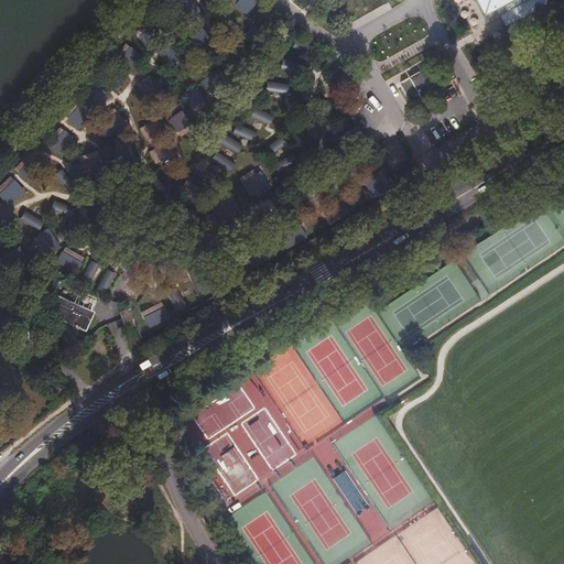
[(232,0),(252,13),(259,6),(251,0),(232,0)]
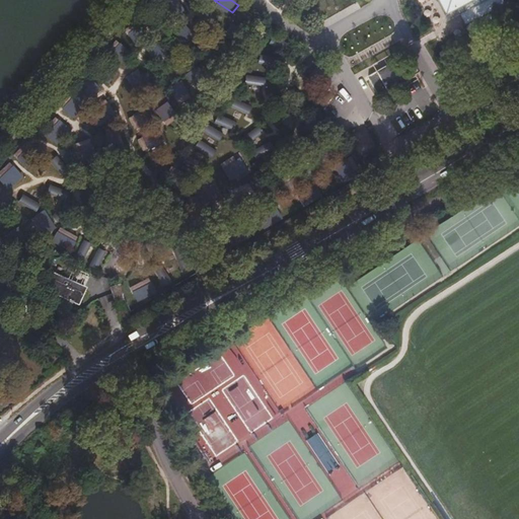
[(465,0),(456,5),(460,6),(459,9),(460,11),(458,12),(465,25),(464,26),(472,42),(474,41),(486,63),(500,56),(495,47),(502,43),(496,31),(506,25),(503,19),(501,20),(494,6),(477,14),(473,6),(486,0),(465,0)]
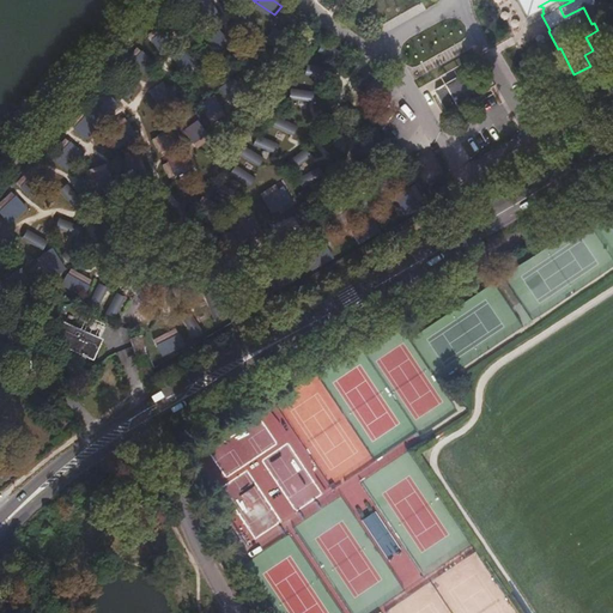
[(323,44),(321,53),(340,60),(344,53),(323,44)]
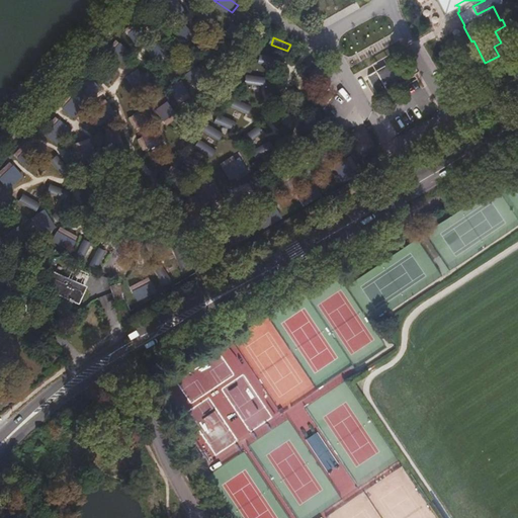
[(404,67),(399,58),(367,76),(379,96),(410,79),(404,67)]
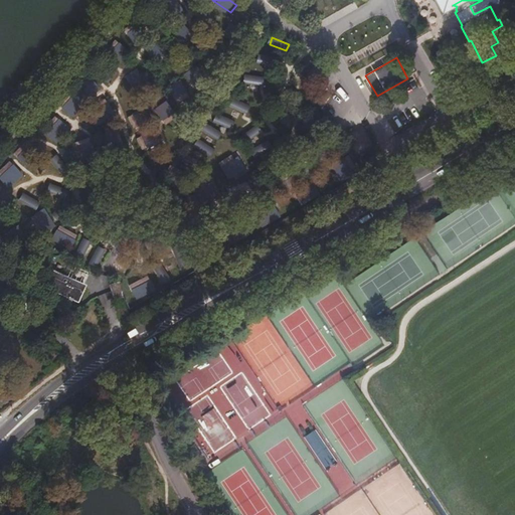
[(166,64),(157,77),(166,84),(176,71),(166,64)]
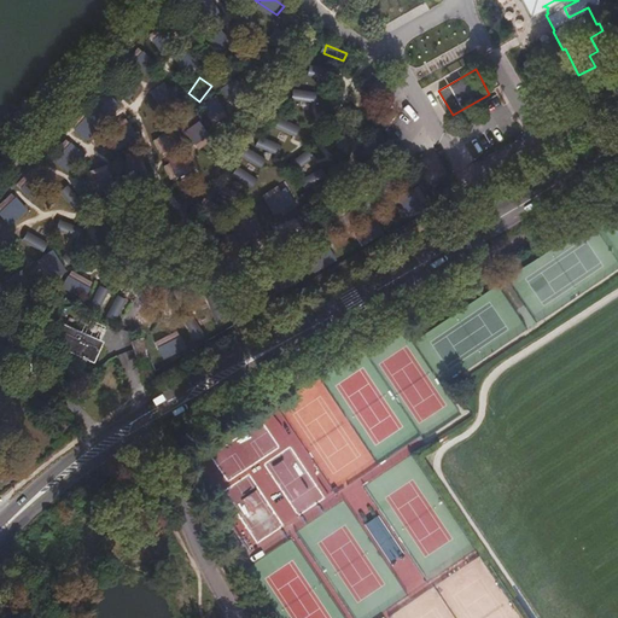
[(164,79),(155,79),(157,99),(167,98),(164,79)]
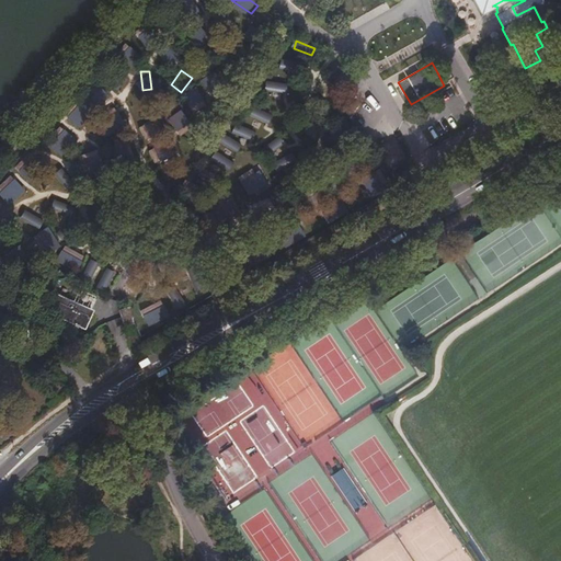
[(539,94),(549,88),(545,81),(535,88),(539,94)]
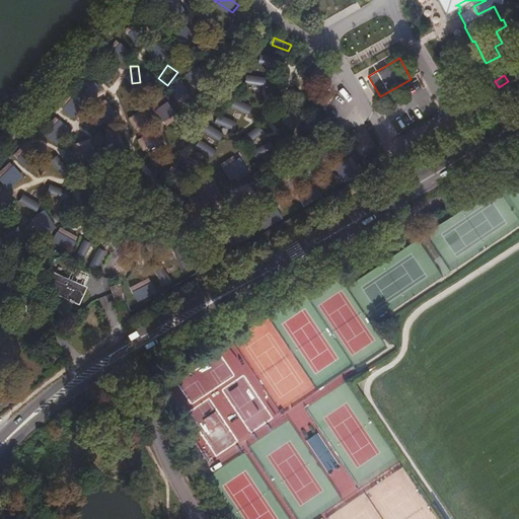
[(245,76),(240,87),(266,100),(272,89),(245,76)]
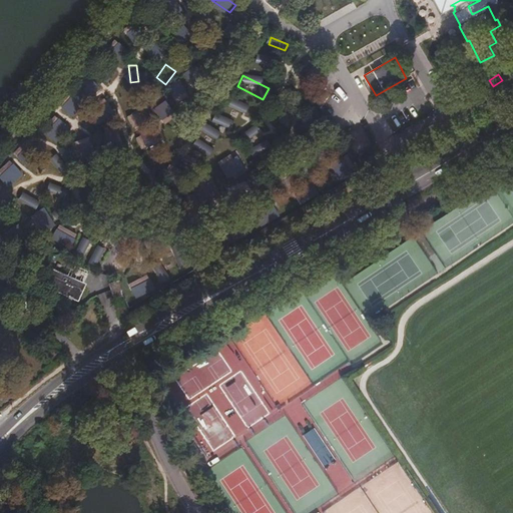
[(94,104),(106,93),(99,85),(87,96),(94,104)]
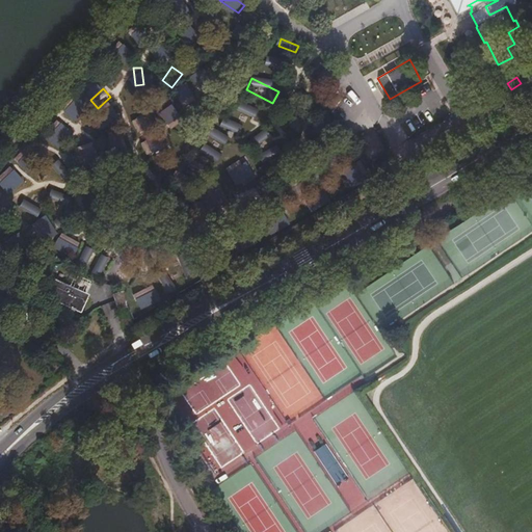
[(229,153),(236,149),(225,132),(218,136),(229,153)]
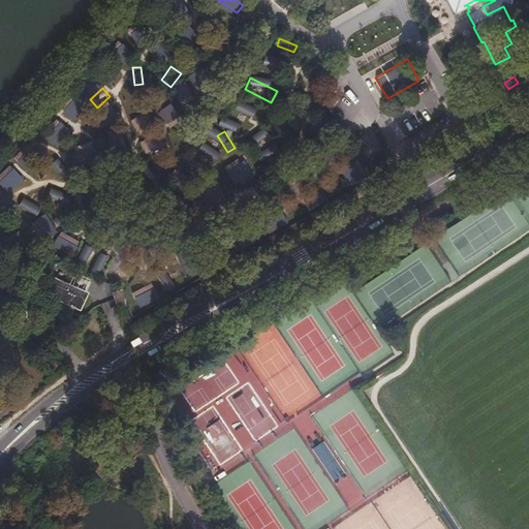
[(219,162),(225,156),(211,142),(205,149),(219,162)]
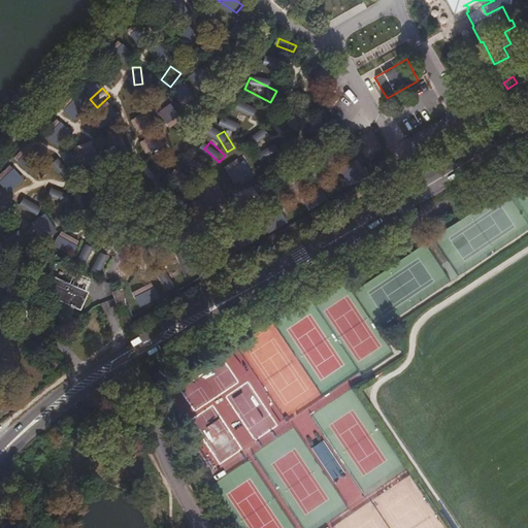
[(230,195),(238,188),(235,185),(258,166),(248,153),(194,195),(204,208),(227,191),(230,195)]
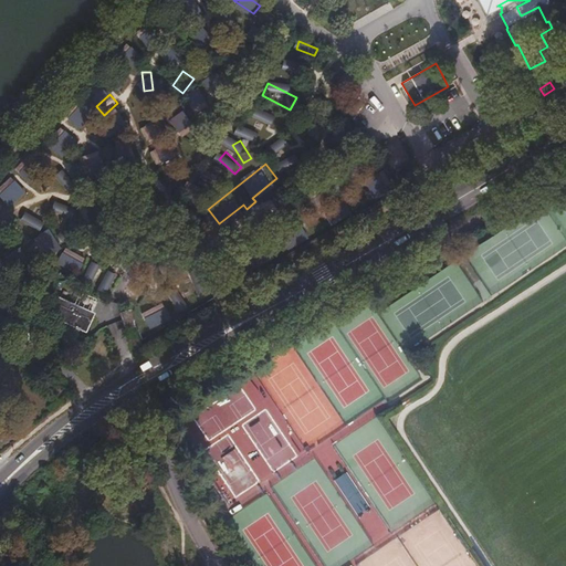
[(211,165),(206,170),(218,181),(222,176),(211,165)]
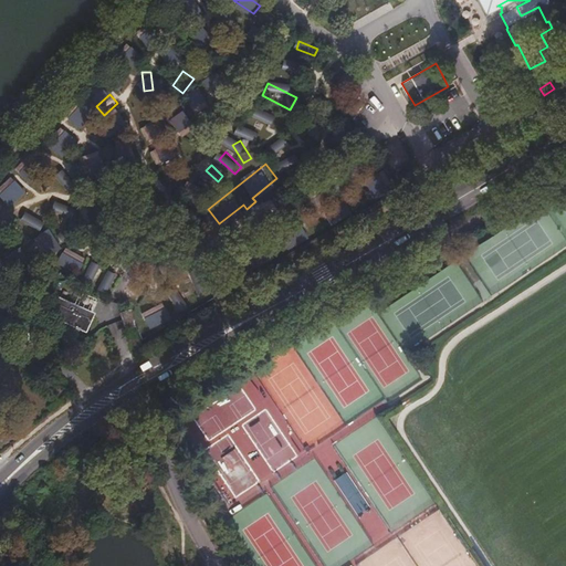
[(17,222),(24,239),(31,236),(23,219),(17,222)]
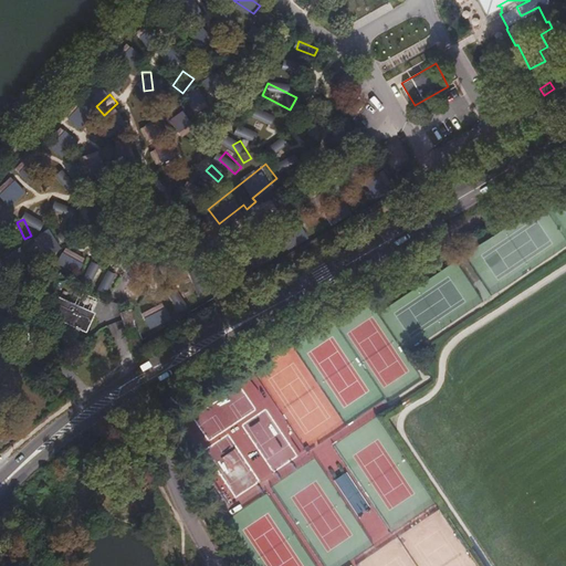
[(50,254),(60,249),(49,229),(39,234),(50,254)]
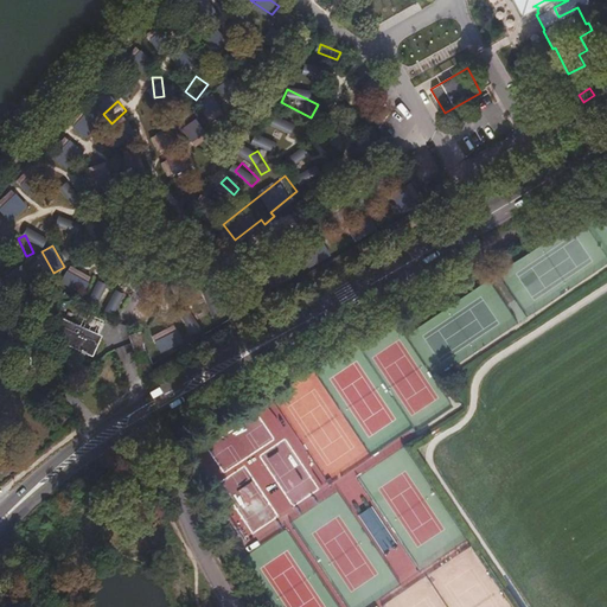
[(57,275),(64,286),(84,273),(77,262),(57,275)]
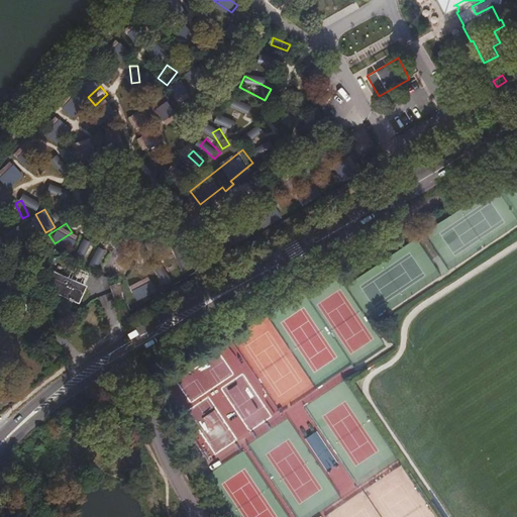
[(82,292),(85,287),(52,272),(43,289),(77,303),(80,298),(81,298),(83,293),(82,292)]
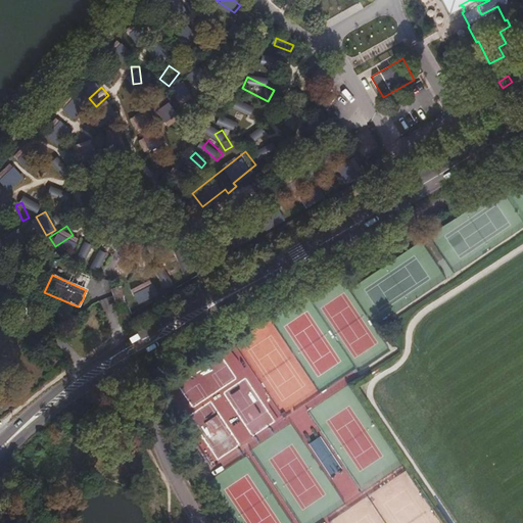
[(125,302),(120,287),(111,290),(115,304),(125,302)]
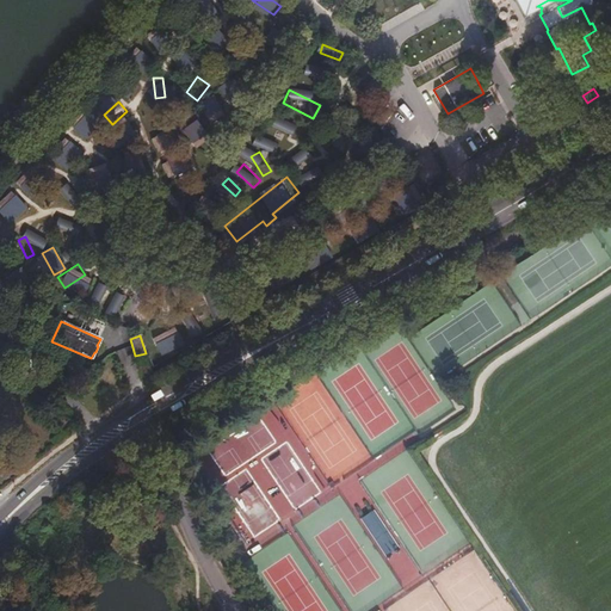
[(363,518),(388,556),(397,549),(372,511),(363,518)]
